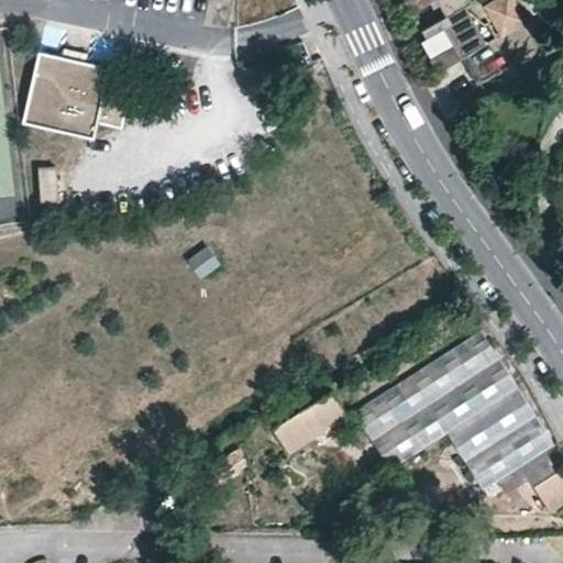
[(406,0),(420,24),(465,0),(406,0)]
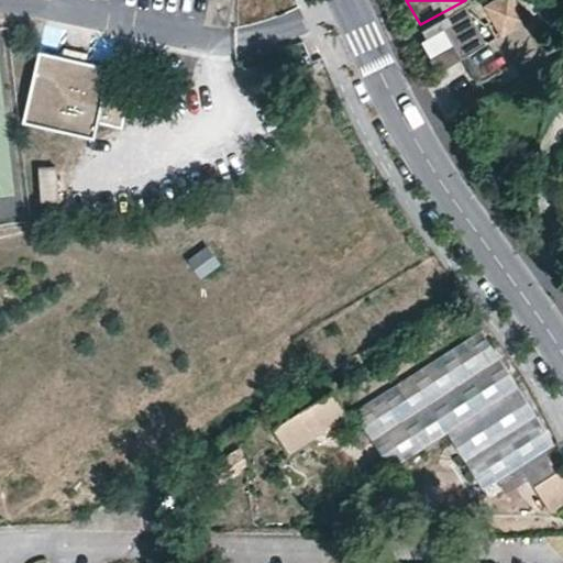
[(532,10),(526,0),(488,0),(487,1),(501,28),(532,10)]
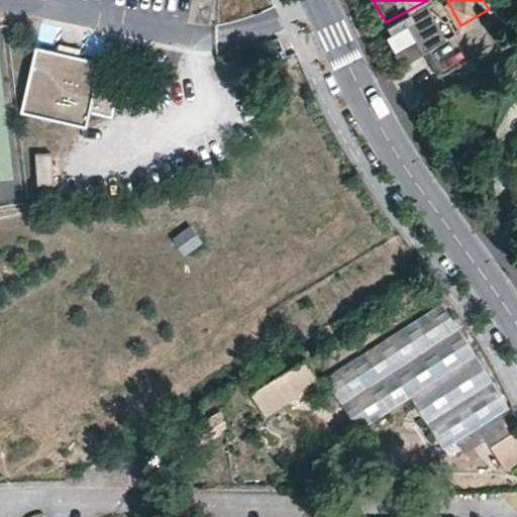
[(430,6),(384,32),(399,61),(423,46),(429,58),(437,73),(471,54),(449,17),(447,18),(430,6)]
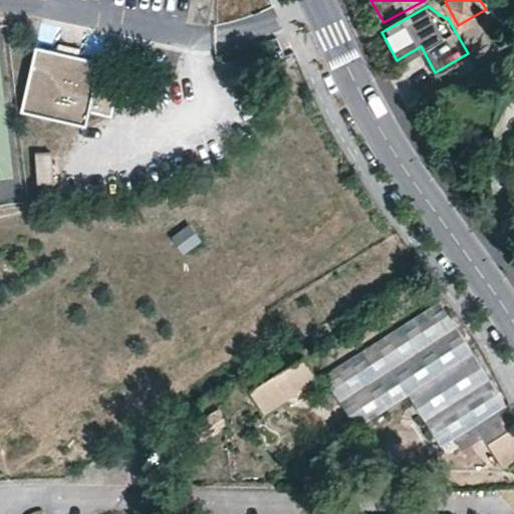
[(81,48),(58,43),(57,49),(80,54),(81,48)]
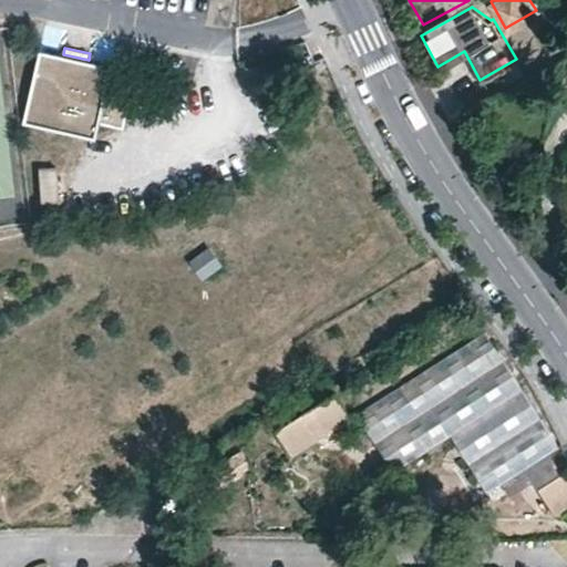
[(89,60),(63,54),(40,49),(23,122),(95,138),(112,65),(89,60)]
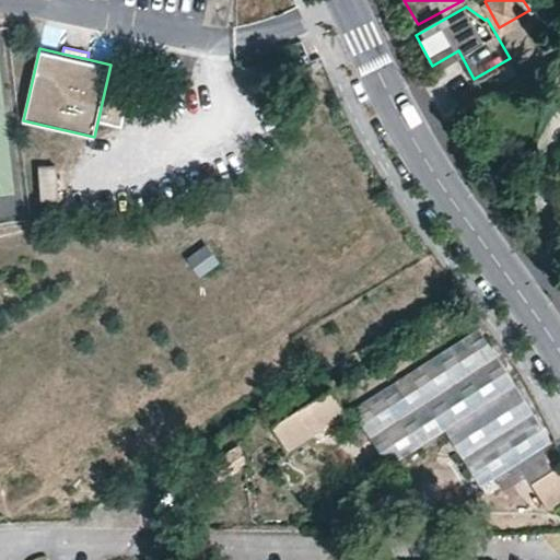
[(38,200),(61,199),(60,165),(37,166),(38,200)]
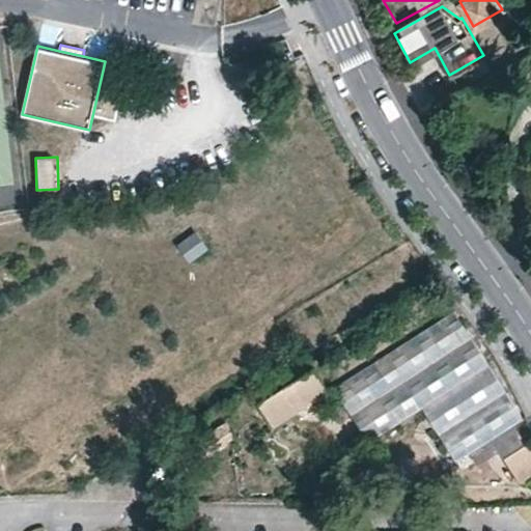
[(189,262),(207,249),(194,230),(175,245),(189,262)]
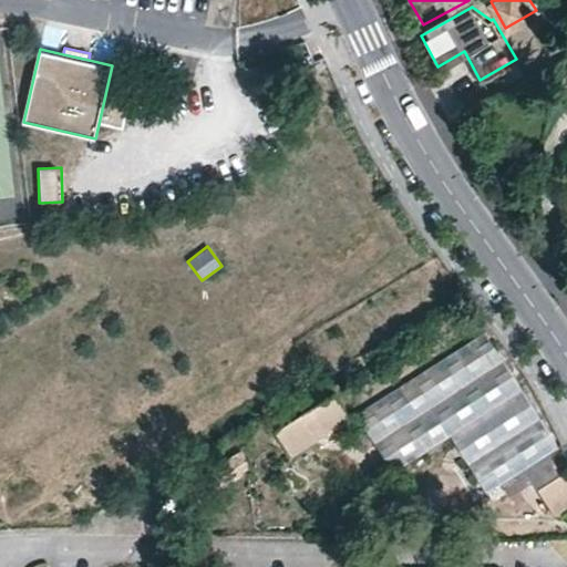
[(391,472),(449,434),(517,392),(485,332),(356,415),(391,472)]
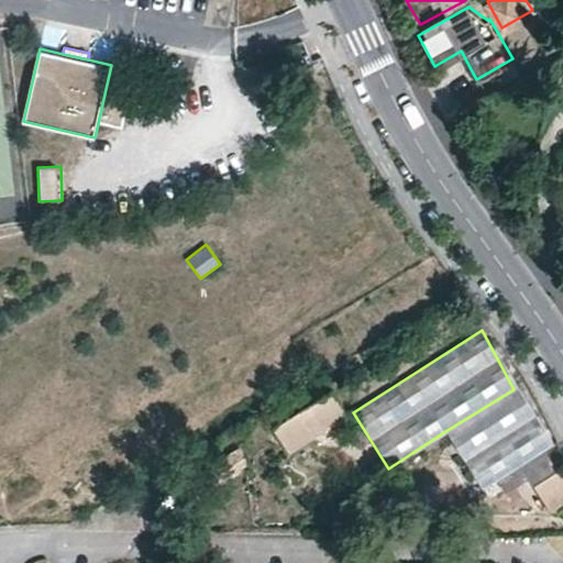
[(514,389),(445,431),(482,488),(498,478),(547,449),(514,389)]
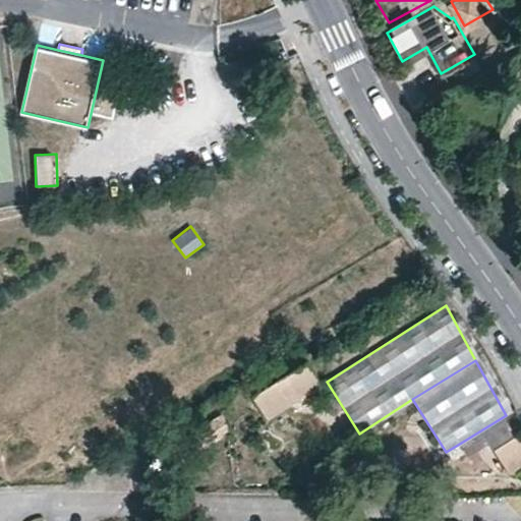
[(305,361),(250,395),(265,417),(321,385),(305,361)]
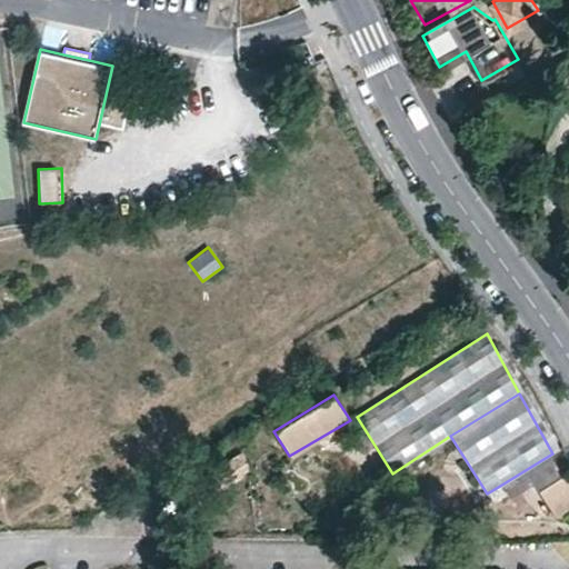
[(568,506),(568,483),(552,453),(503,483),(511,497),(533,482),(555,516),(568,506)]
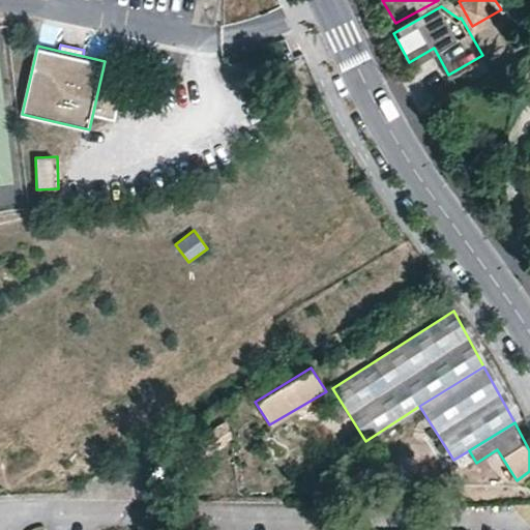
[(148,474),(149,457),(136,457),(136,474),(148,474)]
